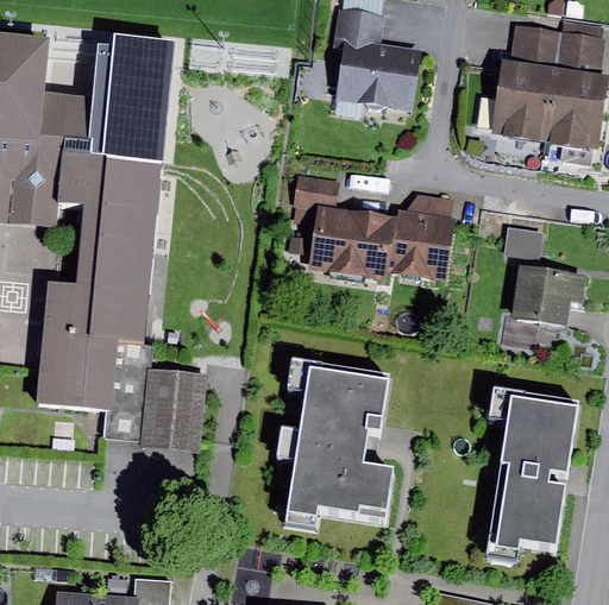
[(344,0),(343,7),(382,13),(383,0),(344,0)]
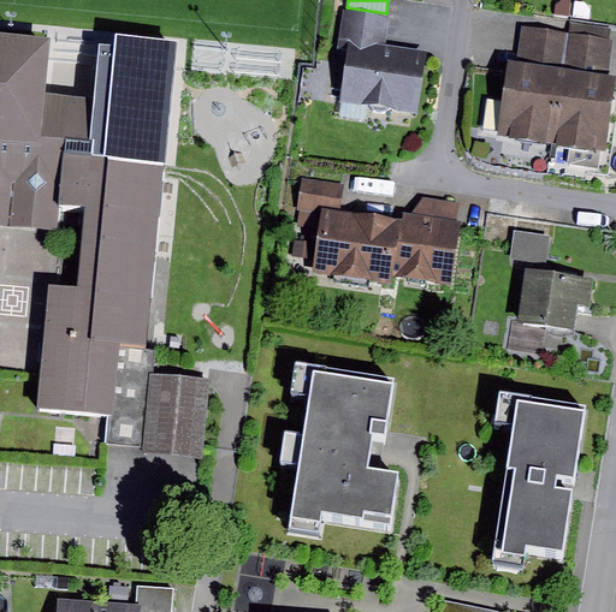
[(347,7),(343,7),(337,47),(348,48),(339,100),(418,112),(427,48),(386,42),(391,15),(386,13),(347,7)]
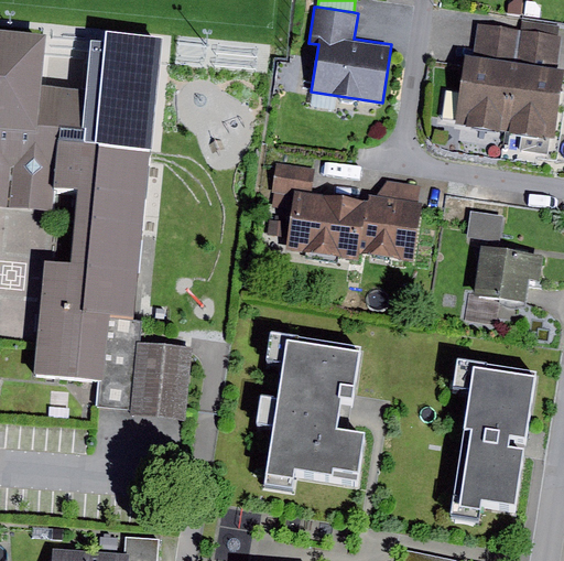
[(533,33),(478,22),(462,126),(512,136),(533,33)]
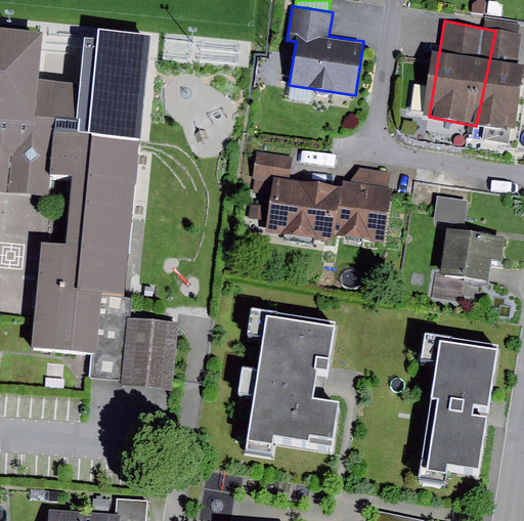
[(0,189),(48,194),(50,174),(72,176),(66,243),(41,241),(30,345),(92,351),(89,377),(119,380),(119,384),(172,389),(179,321),(129,316),(131,297),(123,296),(139,135),(80,129),(85,83),(37,78),(42,32),(0,28),(0,189)]
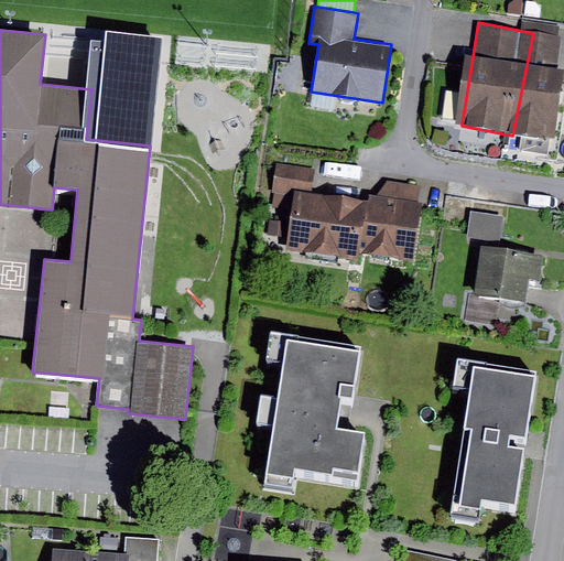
[(512,136),(561,146),(563,129),(563,71),(556,69),(562,40),(533,33),(512,136)]
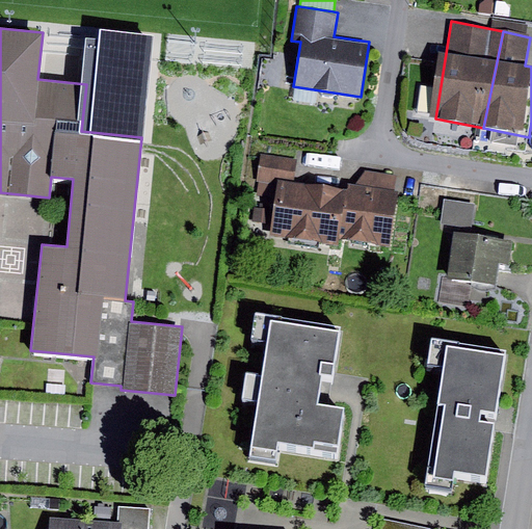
[(429,104),(431,81),(420,80),(418,103),(429,104)]
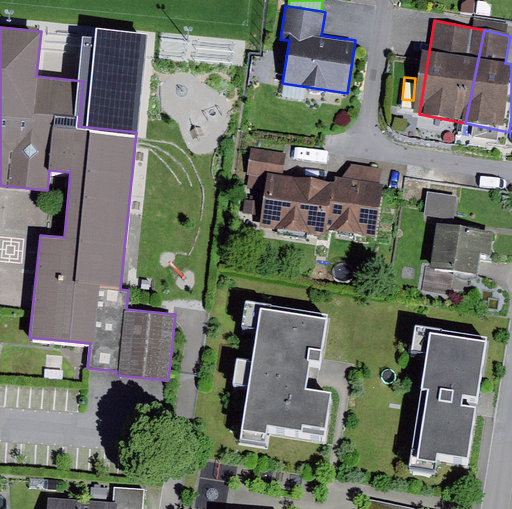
[(137,88),(113,85),(112,99),(136,101),(137,88)]
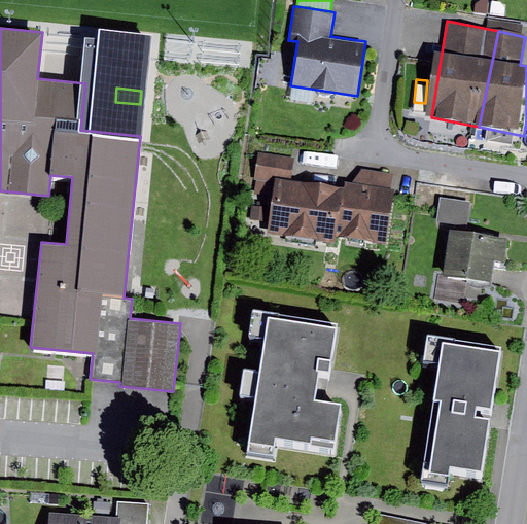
[(276,176),(291,178),(294,155),(258,149),(254,173),(276,176)]
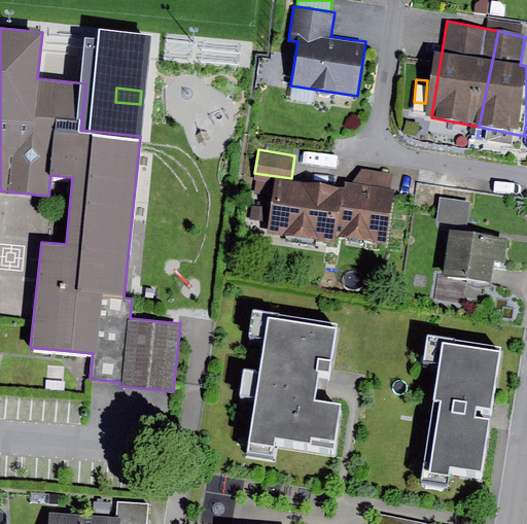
[(336,235),(387,243),(395,186),(391,186),(393,172),(362,167),(353,181),(344,179),(343,186),(336,235)]
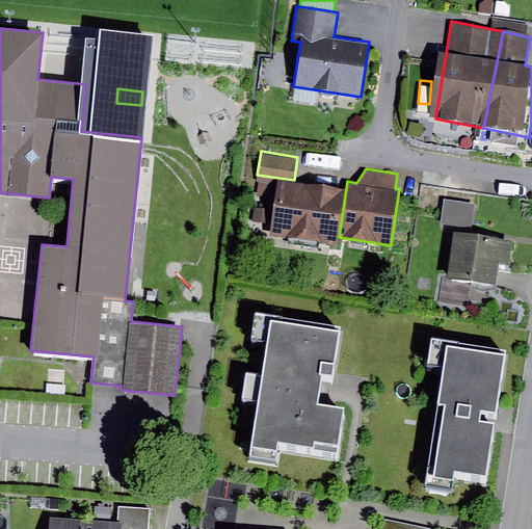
[(294,180),(278,178),(270,233),(338,242),(339,237),(346,188),(294,180)]
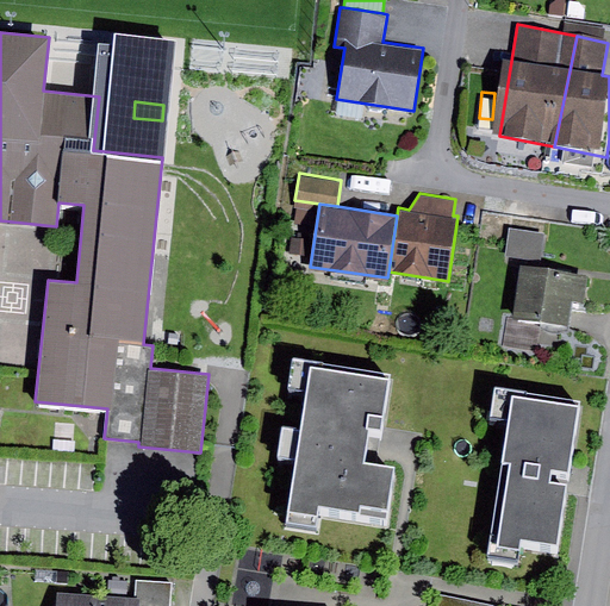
[(510,225),(505,254),(541,258),(546,231),(510,225)]
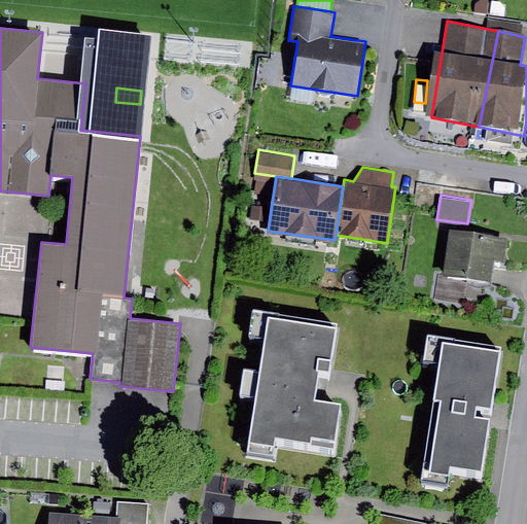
[(507,237),(450,229),(443,273),(492,281),(495,258),(504,259),(507,237)]
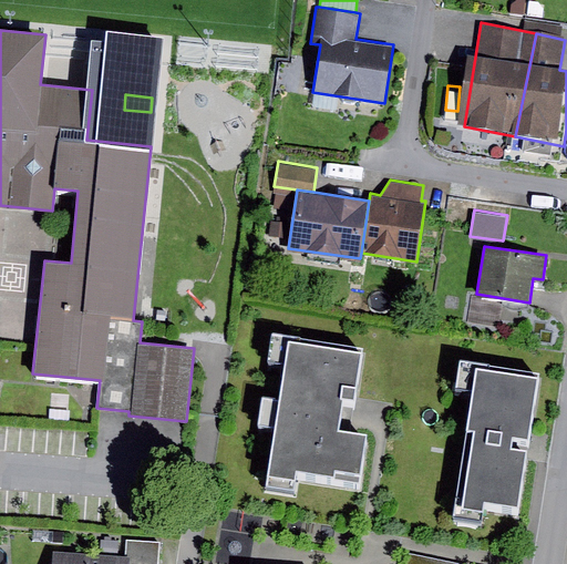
[(472,316),(496,324),(501,308),(476,300),(472,316)]
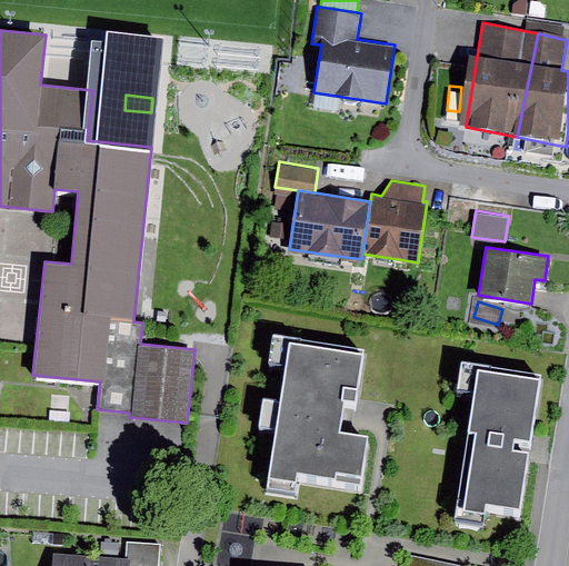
[(365,349),(275,335),(270,364),(287,366),(281,401),(262,399),(258,428),(275,430),(267,478),(296,483),(297,473),(360,483),(367,438),(340,435),(346,400),(357,403),(365,349)]
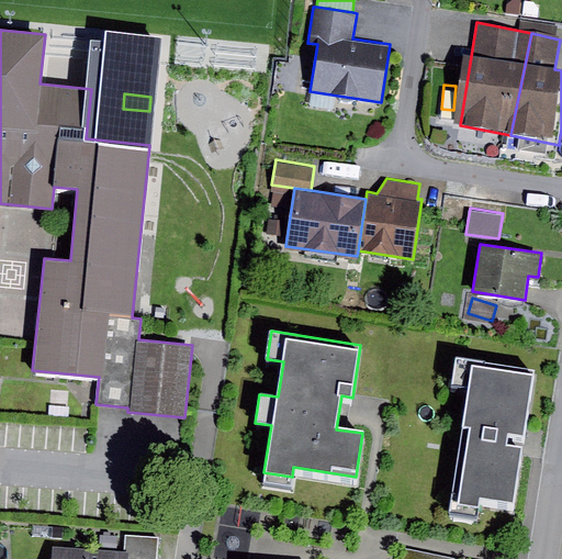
[(534,371),(457,358),(452,387),(470,390),(450,511),(478,515),(481,499),(512,504),(521,443),(534,371)]
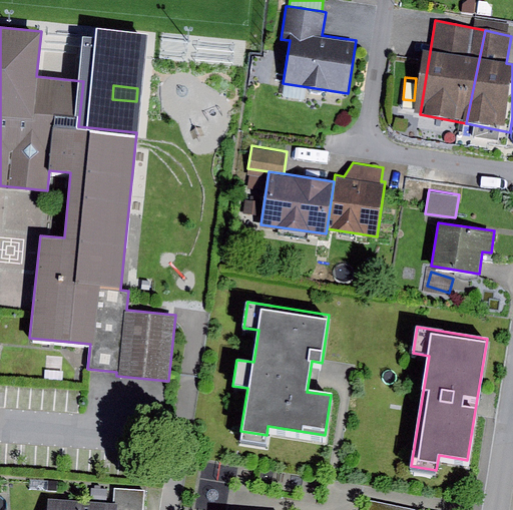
[(118,487),(117,501),(116,509),(142,509),(144,489),(118,487)]
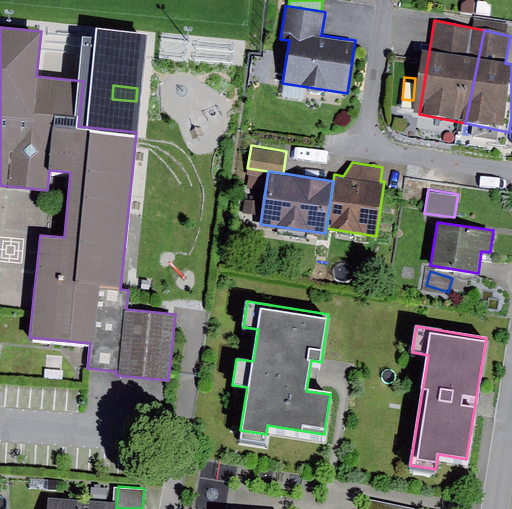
[(116,508),(117,500),(47,495),(45,508),(116,508)]
